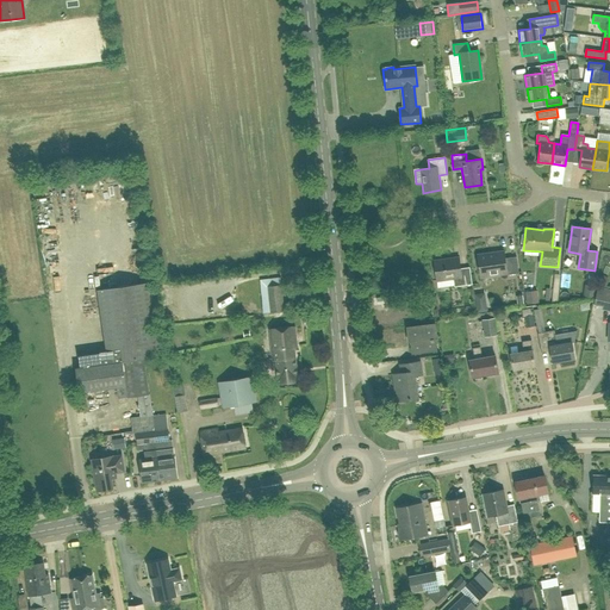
[(504,259),(504,251),(478,255),(480,274),(504,271),(504,275),(518,273),(516,256),(504,259)]
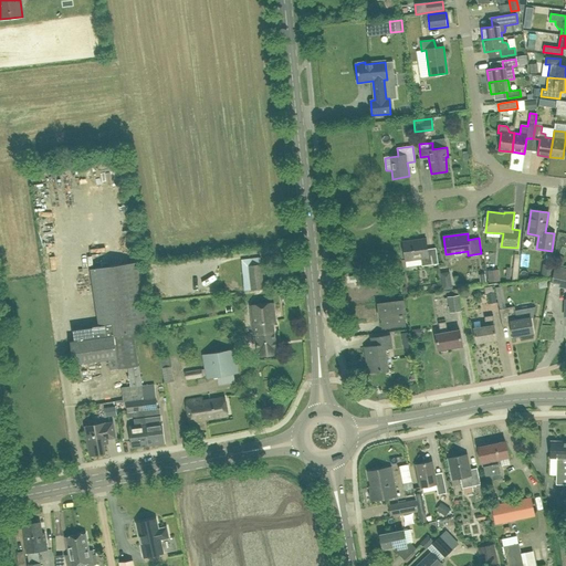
[(427,250),(426,239),(402,242),(405,261),(420,259),(421,265),(438,263),(436,248),(427,250)]
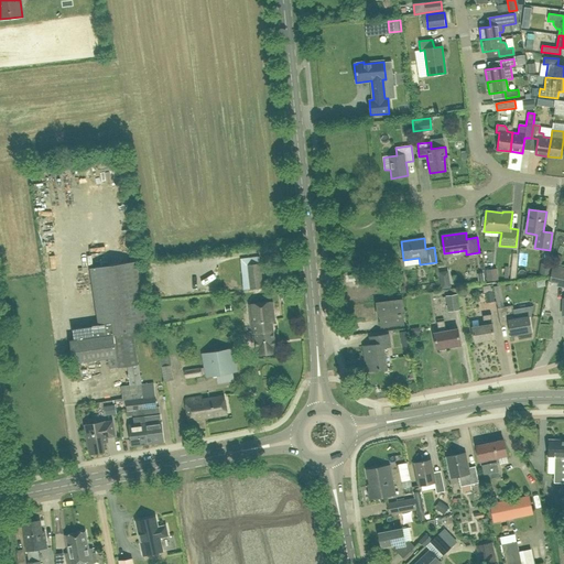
[(263,288),(260,256),(240,258),(241,271),(242,290),(263,288)]
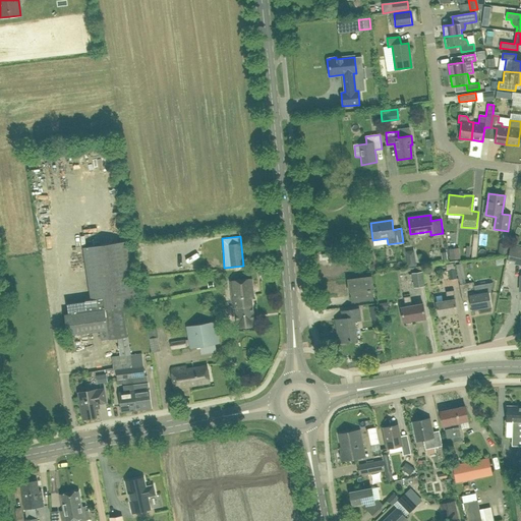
[(67,336),(100,331),(101,340),(127,336),(123,304),(138,302),(129,240),(83,247),(91,300),(67,304),(68,314),(64,314),(67,336)]
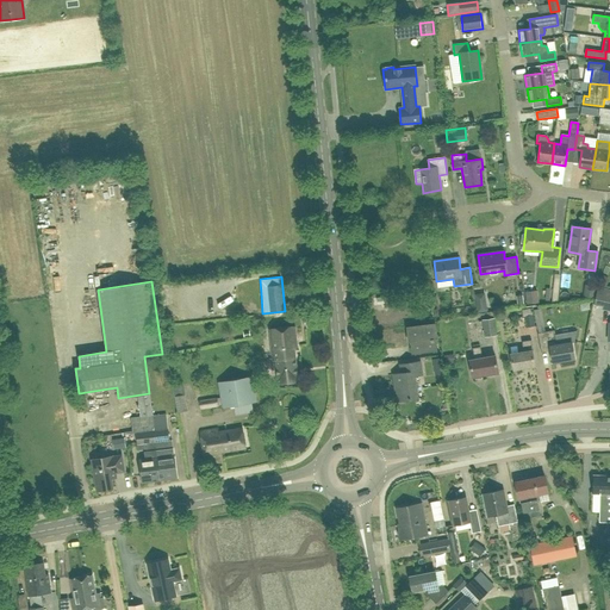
[(584,287),(583,297),(592,298),(593,288),(584,287)]
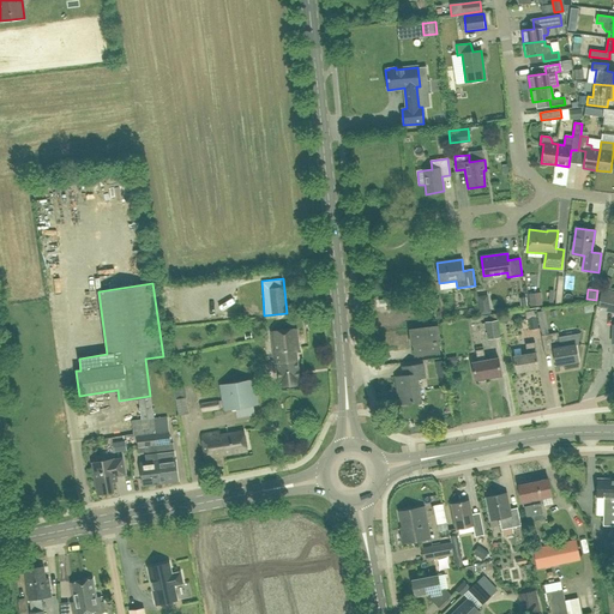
[(597,308),(606,311),(613,312),(613,290),(602,289),(597,308)]
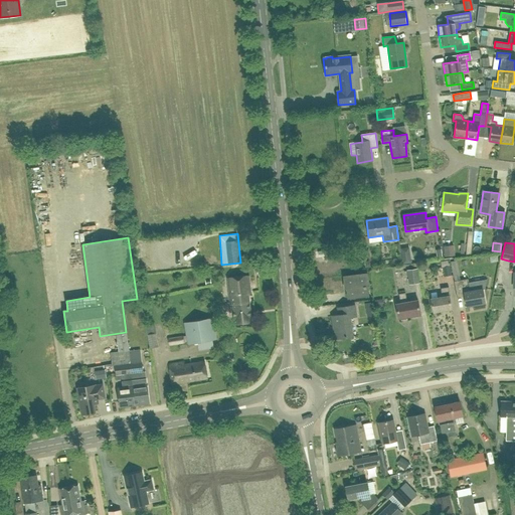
[(444,247),(445,258),(454,255),(453,246),(444,247)]
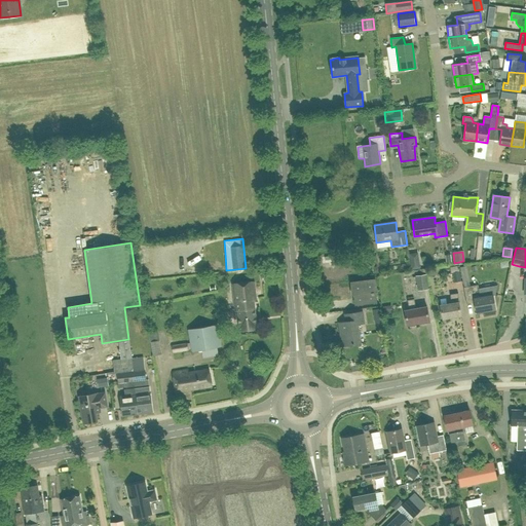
[(349,268),(362,266),(361,259),(348,261),(349,268)]
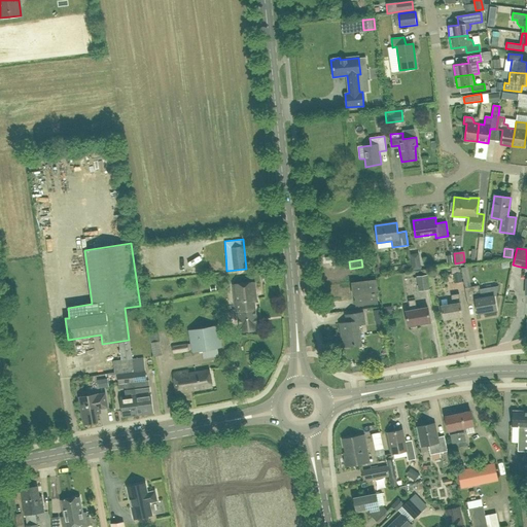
[(411,262),(412,271),(421,270),(419,261),(411,262)]
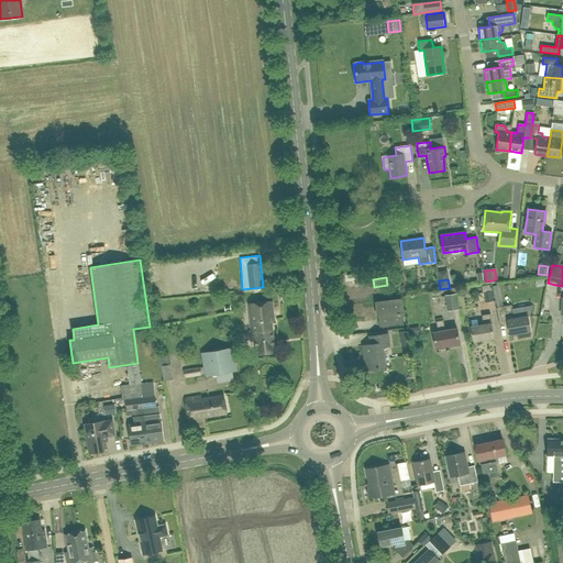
[(499,285),(493,286),(496,308),(503,307),(501,300),(500,288),(504,287),(504,284),(499,285)]
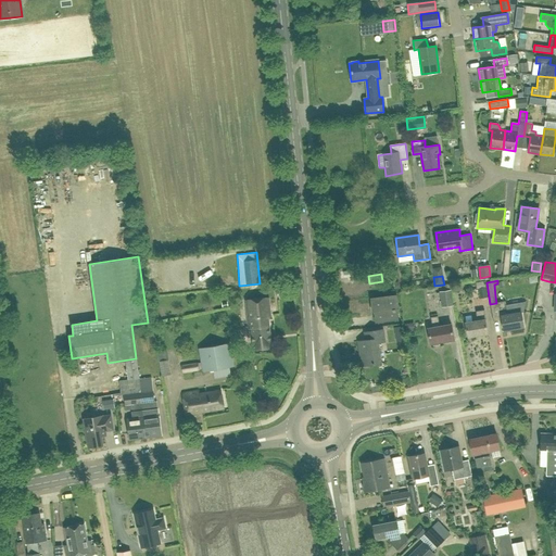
[(480,300),(488,298),(485,288),(478,289),(480,300)]
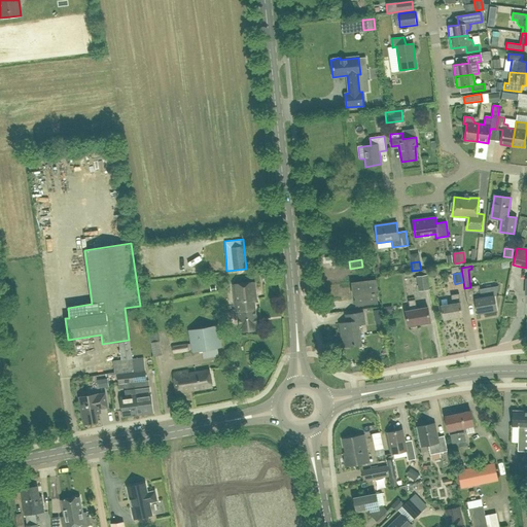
[(427,275),(417,277),(419,291),(429,290),(427,275)]
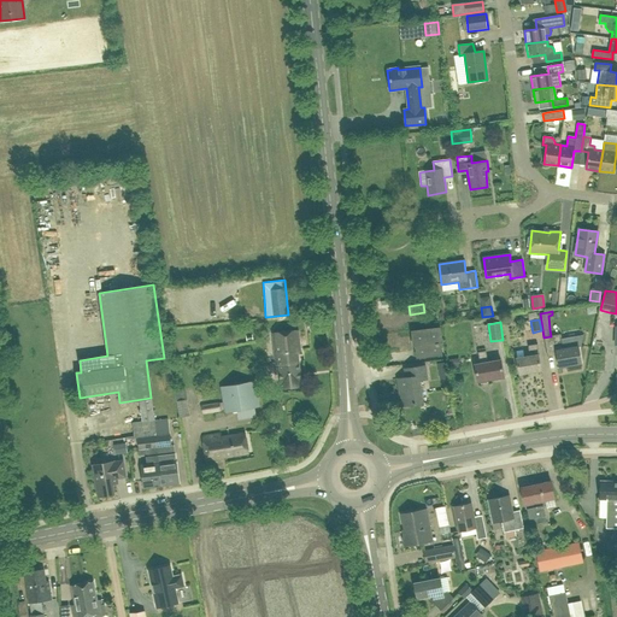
[(301,385),(298,352),(301,352),(299,330),(272,333),(276,365),(278,364),(281,387),(301,385)]
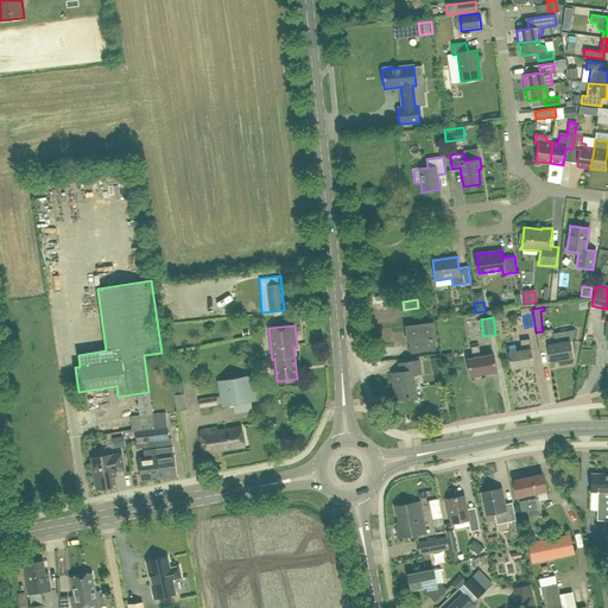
[(553,334),(552,329),(536,333),(539,350),(549,348),(551,362),(572,358),(570,342),(572,341),(574,330),(553,334)]
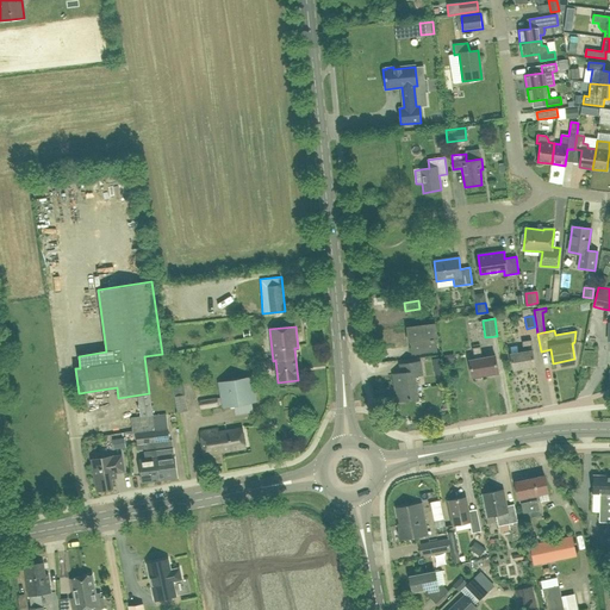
[(514,369),(535,366),(533,352),(534,352),(531,340),(522,342),(523,352),(510,354),(514,369)]
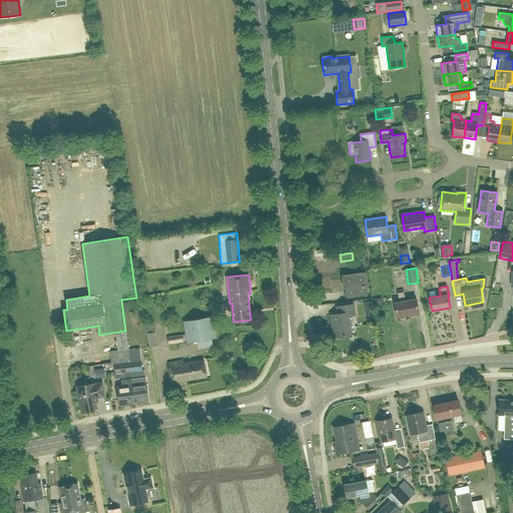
[(366,288),(339,291),(339,298),(366,295),(366,288)]
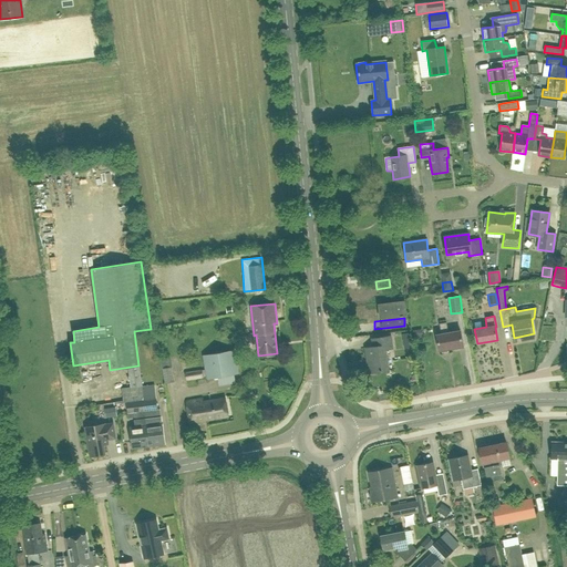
[(449,333),(446,322),(439,323),(441,334),(436,336),(439,351),(463,347),(461,331),(449,333)]
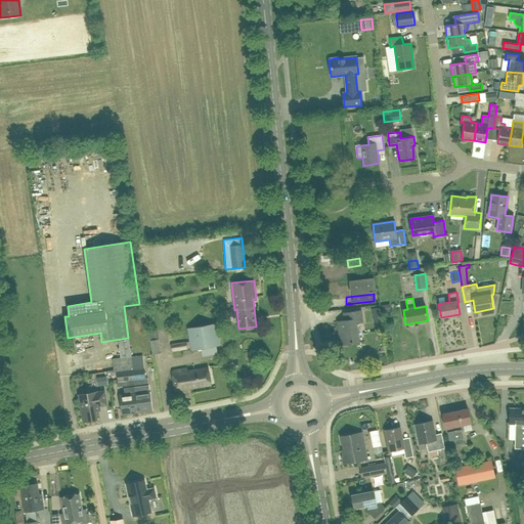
[(359,342),(356,323),(362,322),(361,310),(343,313),(344,320),(338,321),(339,331),(340,331),(342,345),(359,342)]
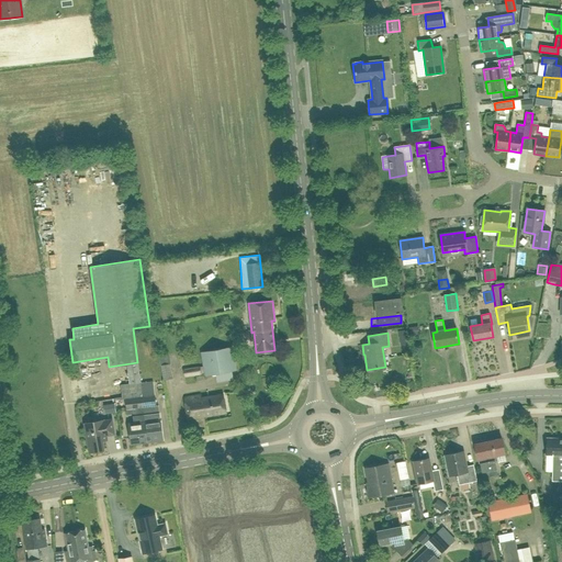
[(205,377),(236,371),(232,347),(201,352),(205,377)]
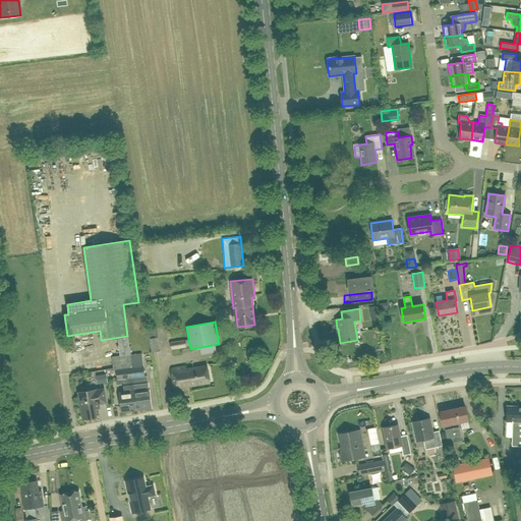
[(130,354),(127,337),(118,339),(120,355),(130,354)]
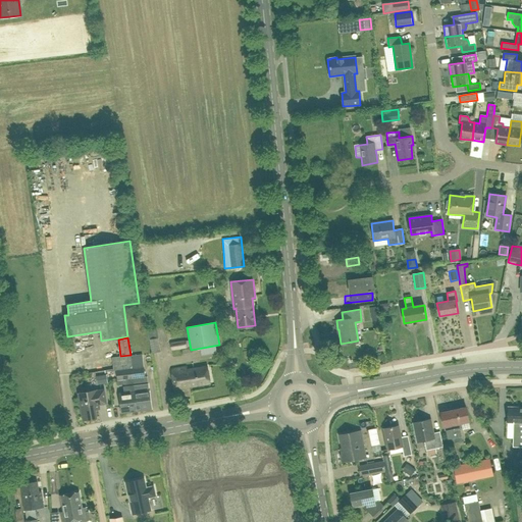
[(152,354),(160,352),(158,338),(149,340),(152,354)]
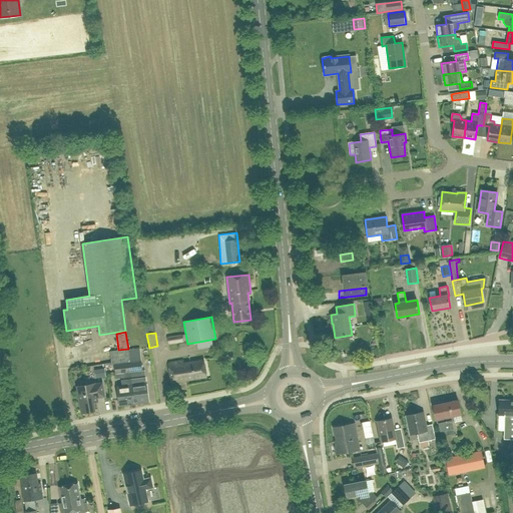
[(166,337),(168,345),(183,342),(182,334),(166,337)]
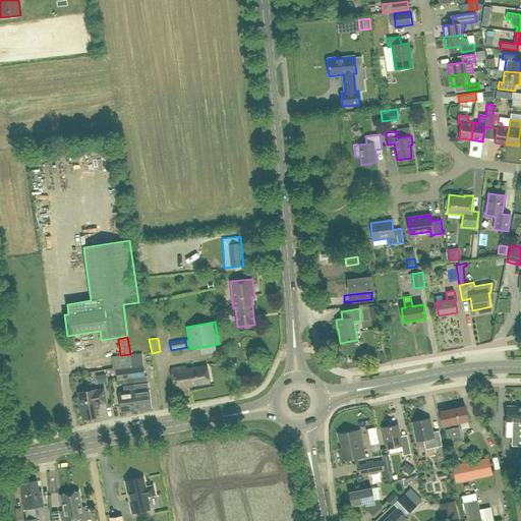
[(130,355),(112,357),(113,370),(116,369),(116,367),(124,366),(124,368),(131,367),(131,360),(130,355)]
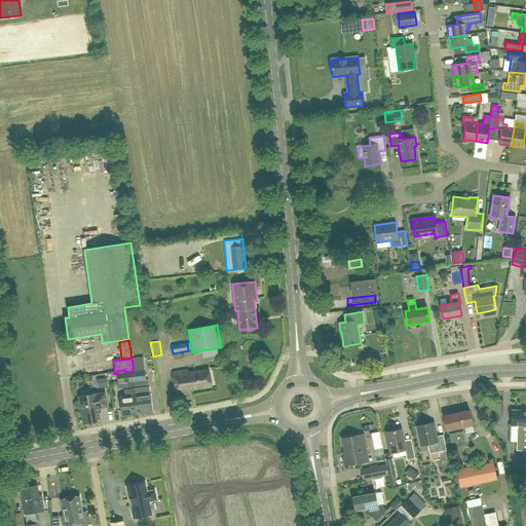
[(143,362),(133,364),(133,371),(135,381),(134,381),(135,388),(138,414),(153,412),(149,386),(139,387),(138,381),(146,380),(143,362)]
